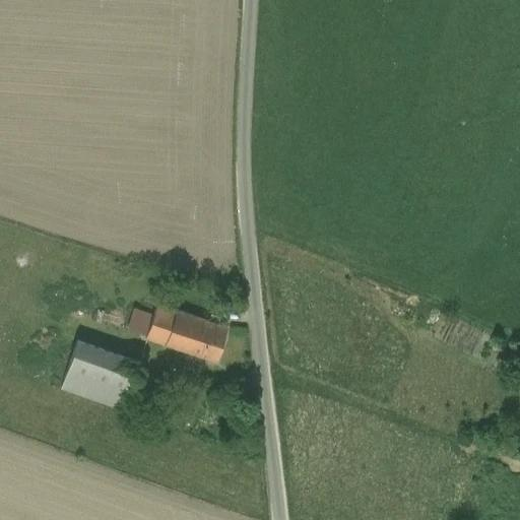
[(175,311),(154,304),(143,337),(164,344),(175,311)]
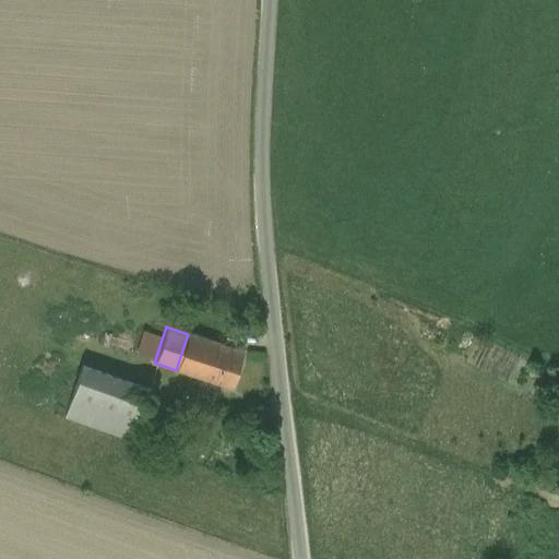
[(215,343),(188,334),(176,370),(203,379),(215,343)]
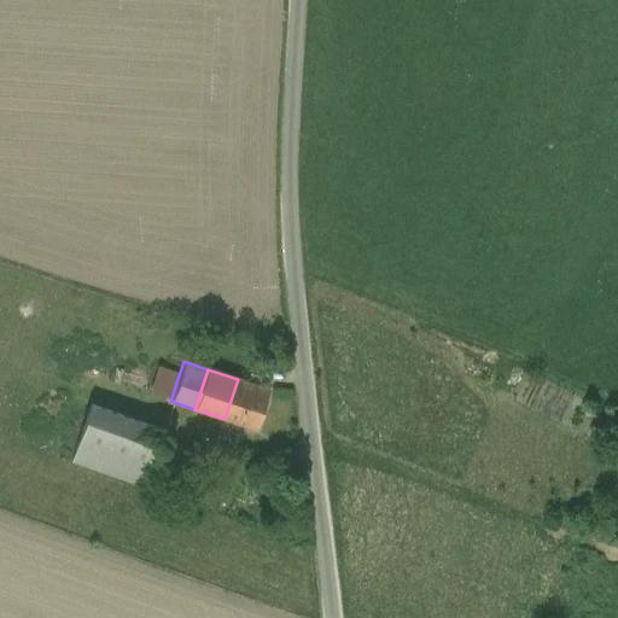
[(269,390),(238,379),(225,419),(256,430),(269,390)]
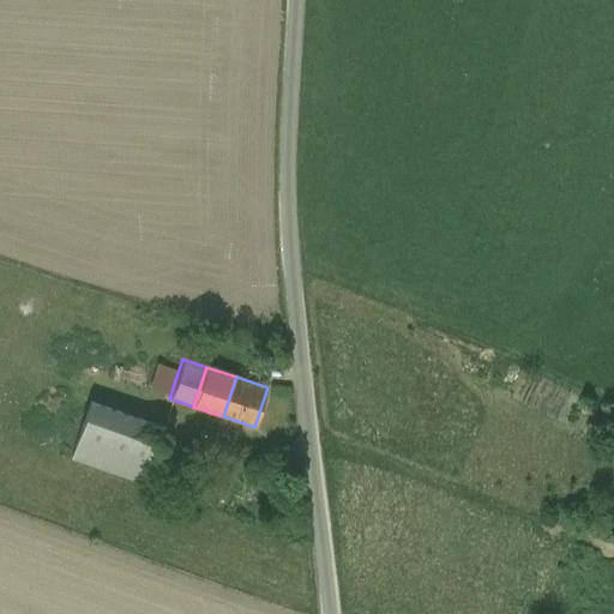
[(164,427),(91,401),(71,457),(145,483),(164,427)]
